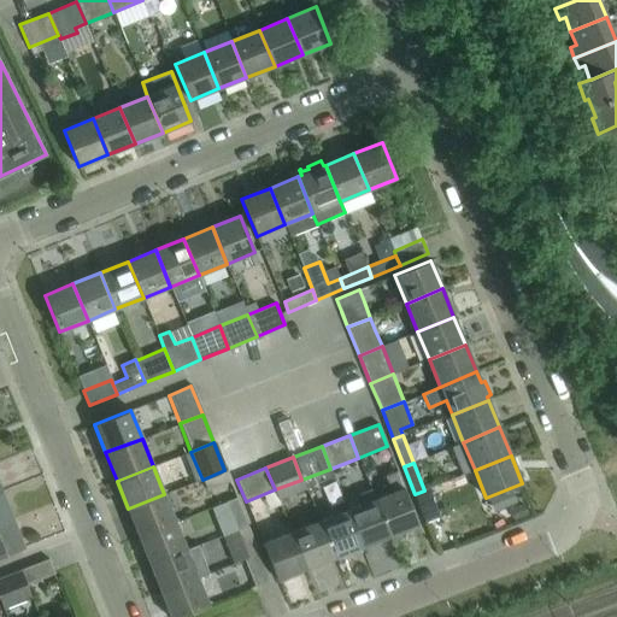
[(229,482),(224,470),(203,480),(206,491),(229,482)]
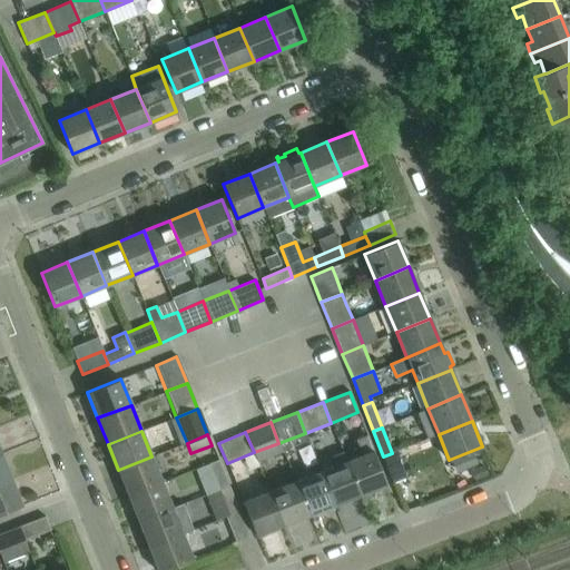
[(361,455),(345,461),(359,495),(386,484),(366,434),(355,439),(361,455)]
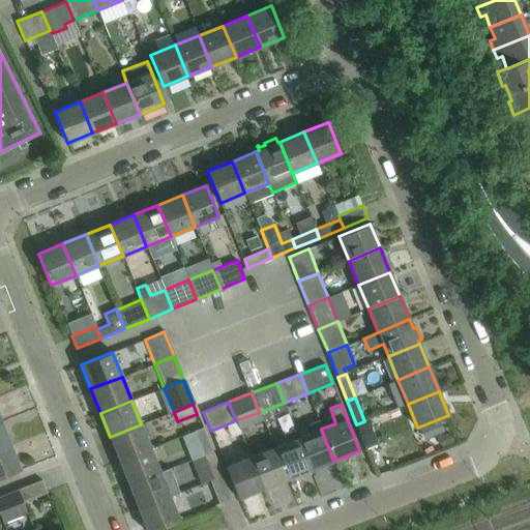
[(438,419),(420,427),(424,439),(442,432),(438,419)]
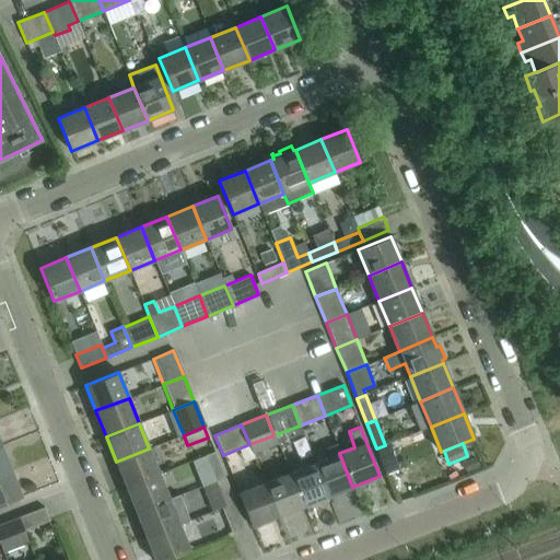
[(389,444),(385,445),(376,448),(386,474),(399,469),(389,444)]
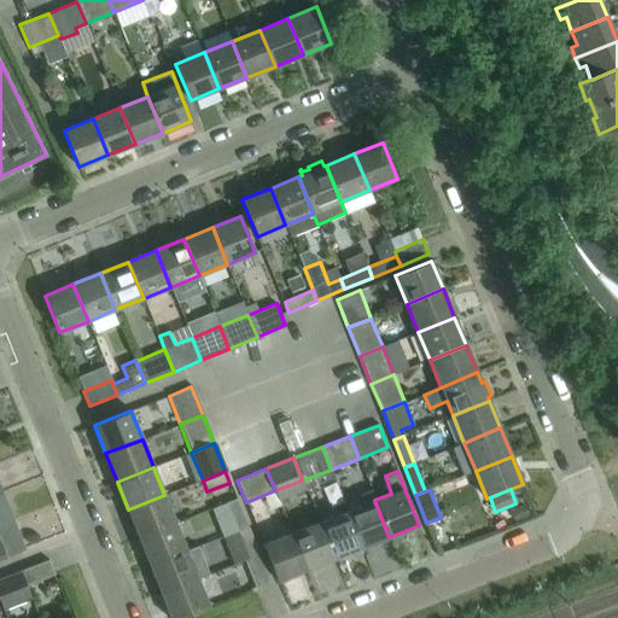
[(0,524),(12,519),(1,491),(0,491),(0,524)]
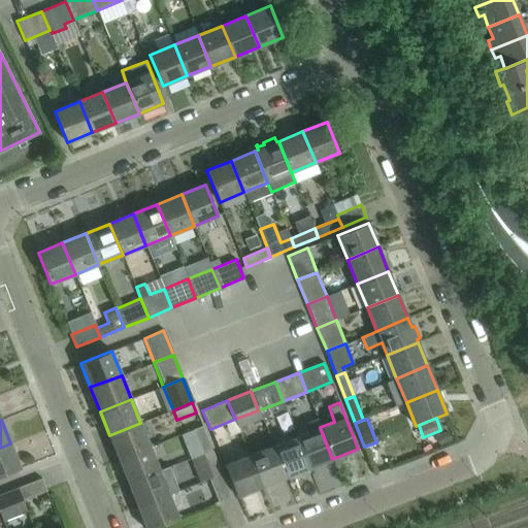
[(150,447),(140,423),(109,435),(119,459),(150,447)]
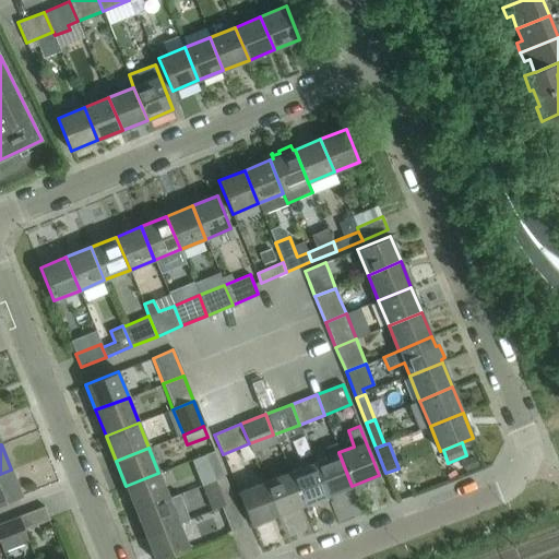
[(224,476),(214,451),(203,454),(213,480),(224,476)]
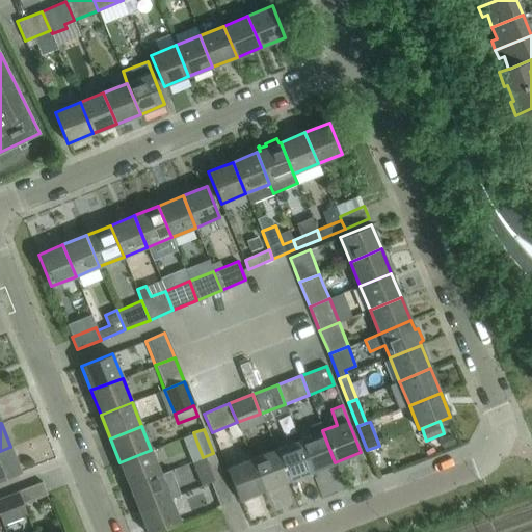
[(335,462),(322,430),(298,440),(311,472),(335,462)]
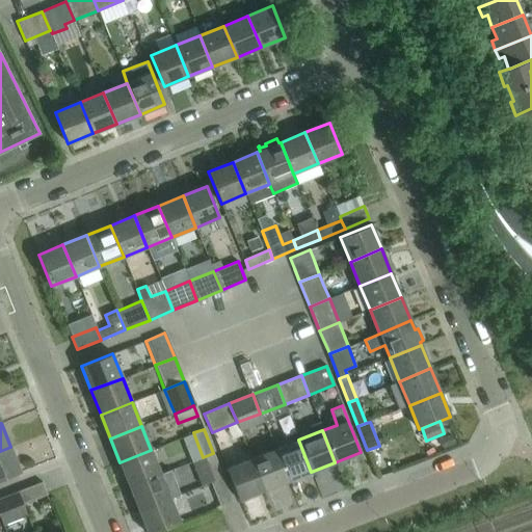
[(311,472),(298,440),(274,449),(287,481),(311,472)]
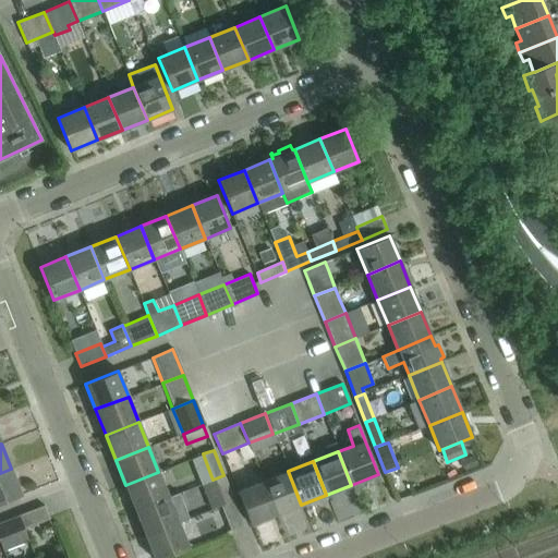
[(0,504),(22,495),(11,469),(0,473),(0,504)]
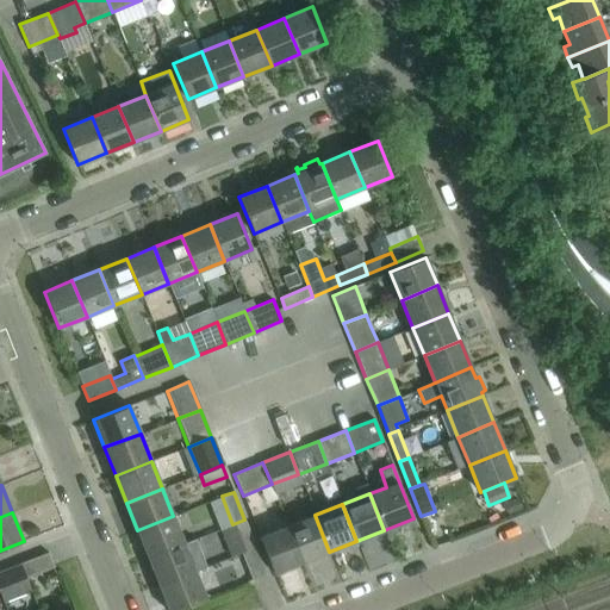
[(329,552),(315,515),(287,526),(302,562),(329,552)]
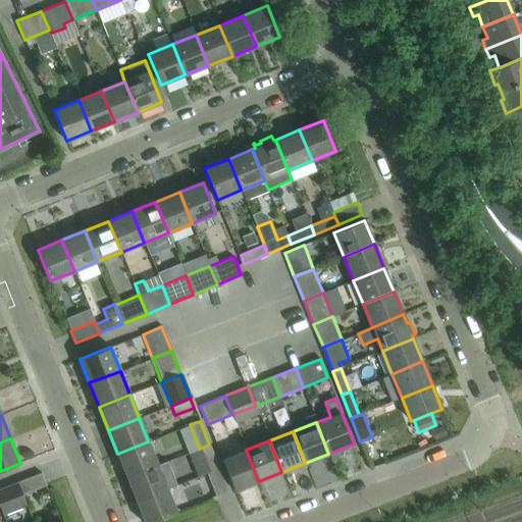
[(157,465),(148,441),(117,454),(126,477),(157,465)]
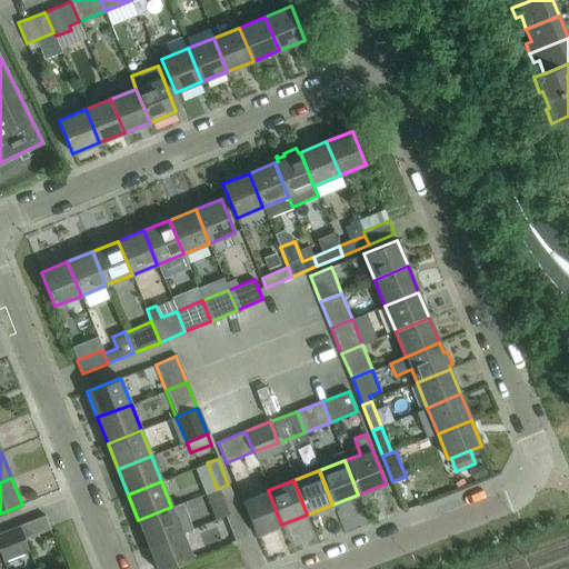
[(238,510),(228,485),(217,489),(228,513),(238,510)]
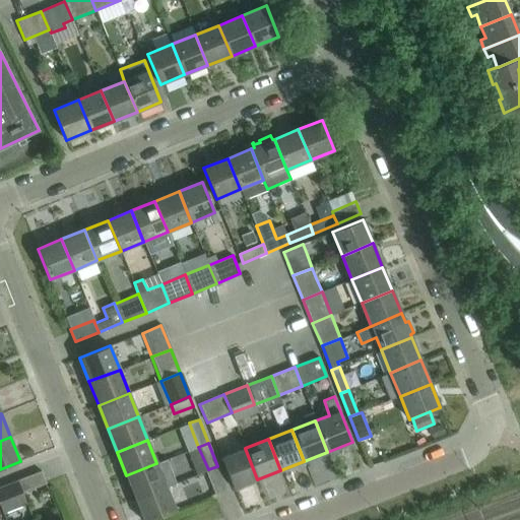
[(257,479),(245,448),(220,457),(234,489),(257,479)]
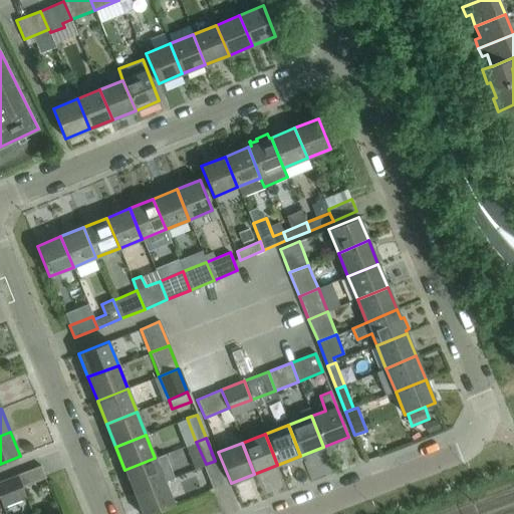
[(164,480),(155,458),(124,470),(134,492),(164,480)]
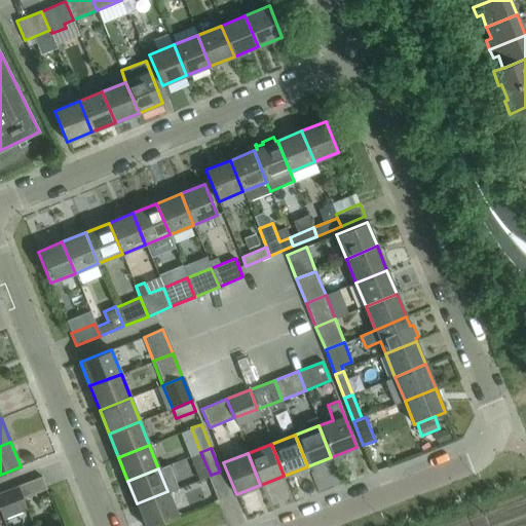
[(230,496),(220,472),(211,475),(208,476),(218,500),(230,496)]
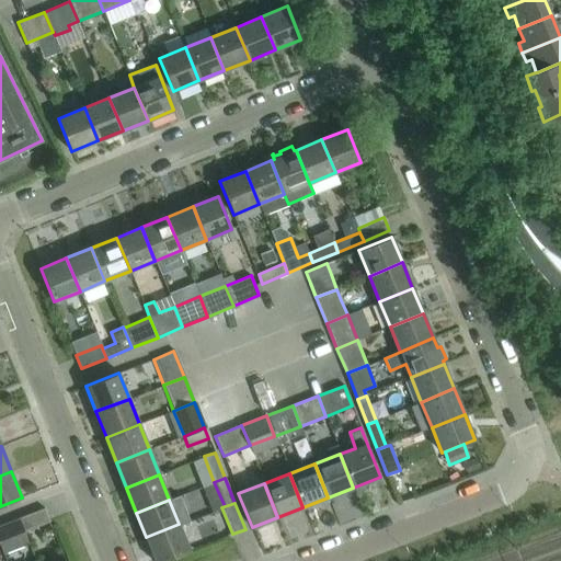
[(44,508),(19,518),(24,531),(49,521),(44,508)]
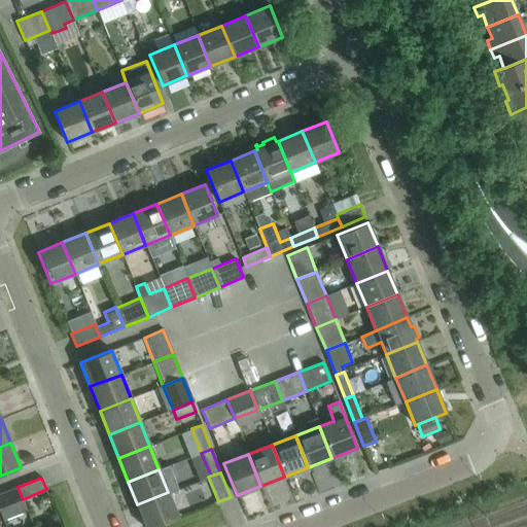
[(23,499),(18,487),(0,493),(0,511),(3,521),(27,512),(23,499)]
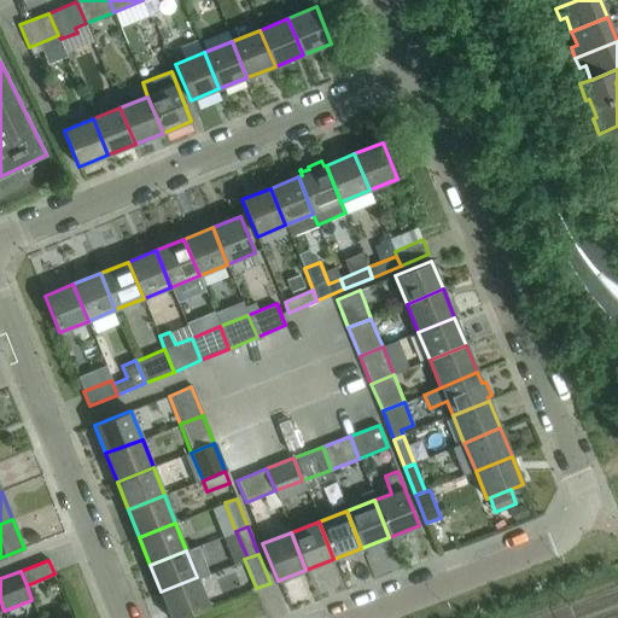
[(180,617),(209,607),(197,577),(161,592),(170,617),(180,617)]
